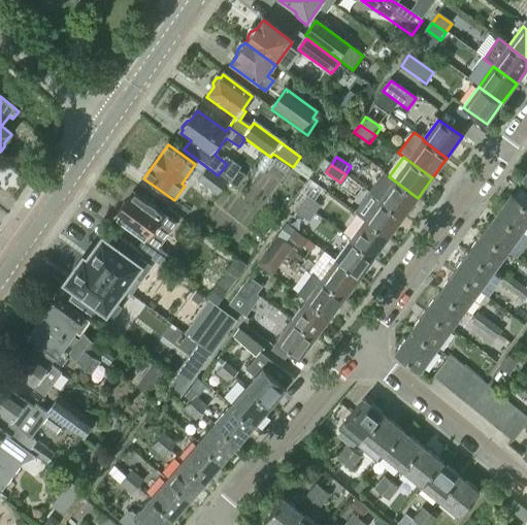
[(227,184),(218,176),(207,169),(197,183),(218,197),(227,184)]
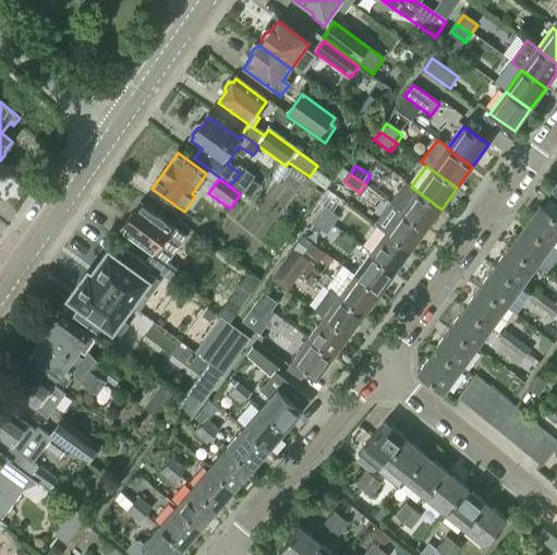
[(401,213),(425,230),(442,209),(411,186),(406,183),(390,205),(401,213)]
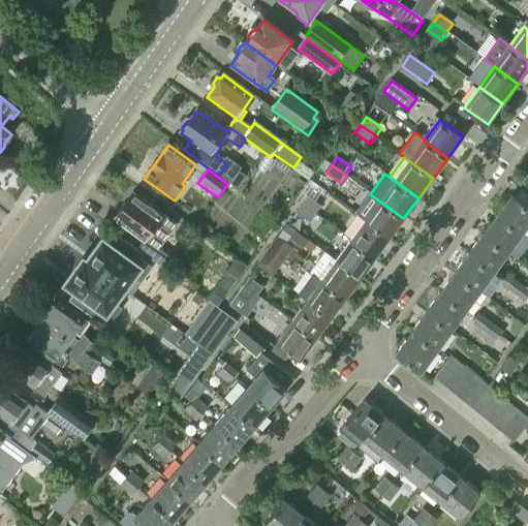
[(132,193),(114,220),(145,242),(137,251),(165,272),(174,260),(158,250),(177,225),(132,193)]
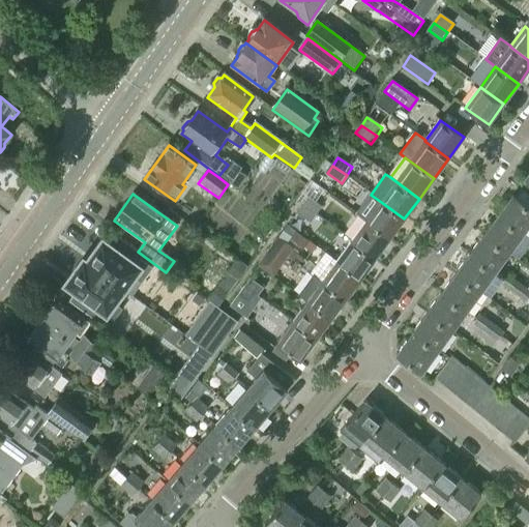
[(523,235),(528,227),(528,207),(512,197),(498,216),(523,235)]
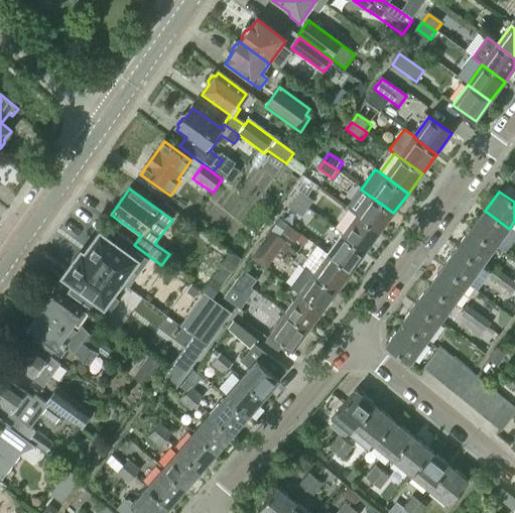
[(314,203),(300,193),(295,201),(308,211),(314,203)]
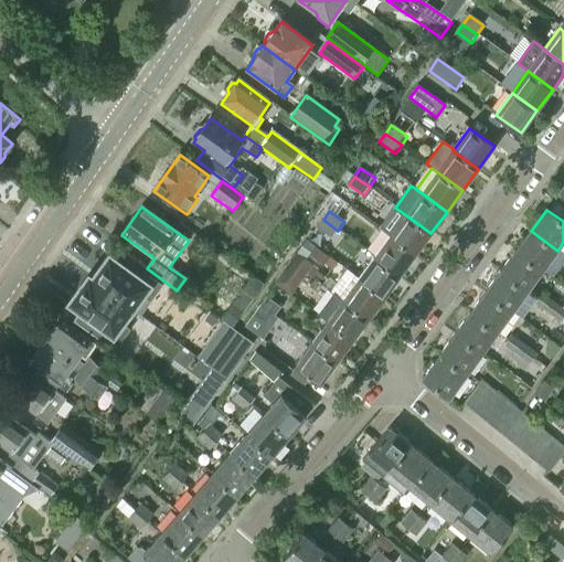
[(415,255),(431,233),(406,215),(390,236),(415,255)]
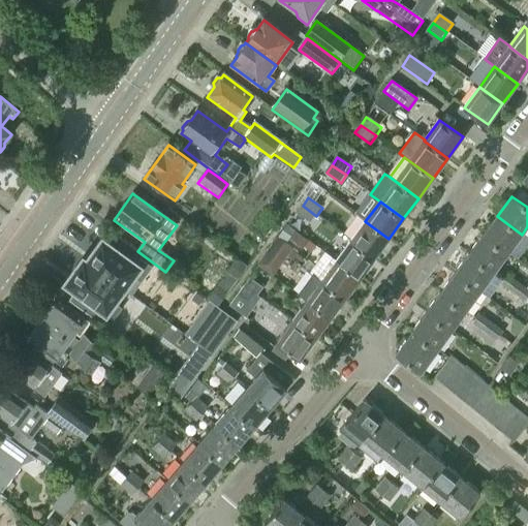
[(316,216),(303,206),(297,214),(311,224),(316,216)]
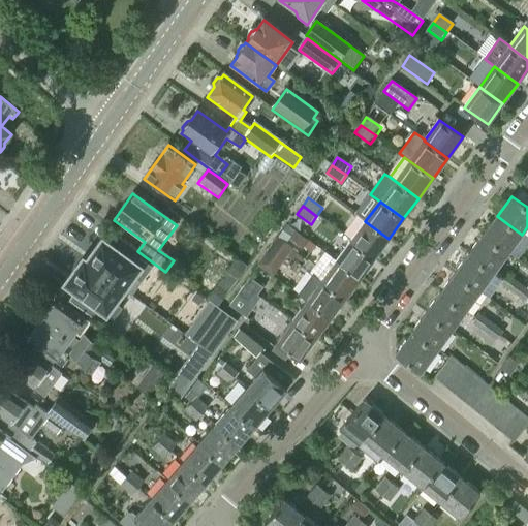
[(507,253),(522,235),(497,216),(484,236),(507,253)]
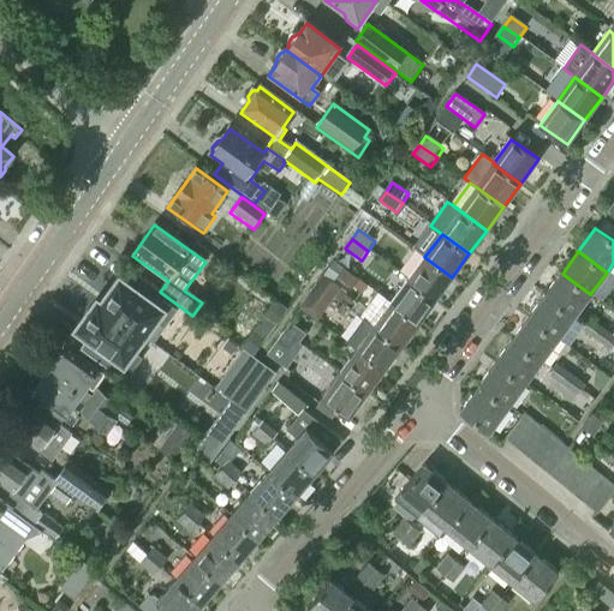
[(435,300),(452,277),(424,257),(407,281),(435,300)]
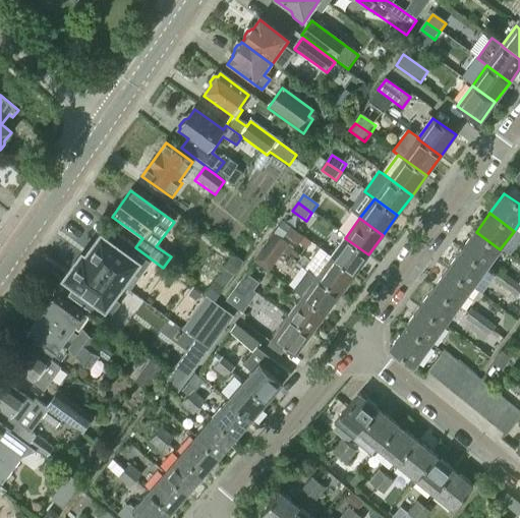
[(485,270),(500,249),(476,232),(461,251),(485,270)]
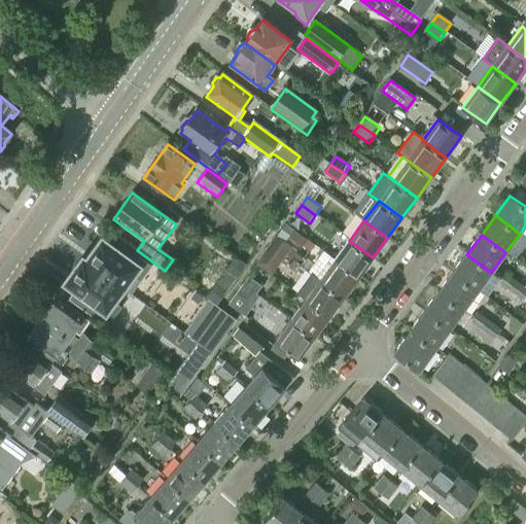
[(93,260),(90,266),(123,289),(132,277),(140,283),(150,269),(139,260),(142,255),(117,237),(110,247),(102,241),(90,257),(93,260)]
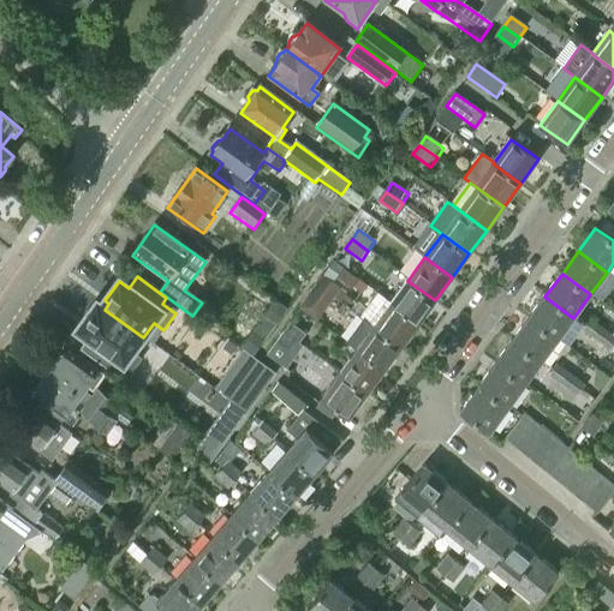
[(334,298),(340,288),(325,277),(317,287),(334,298)]
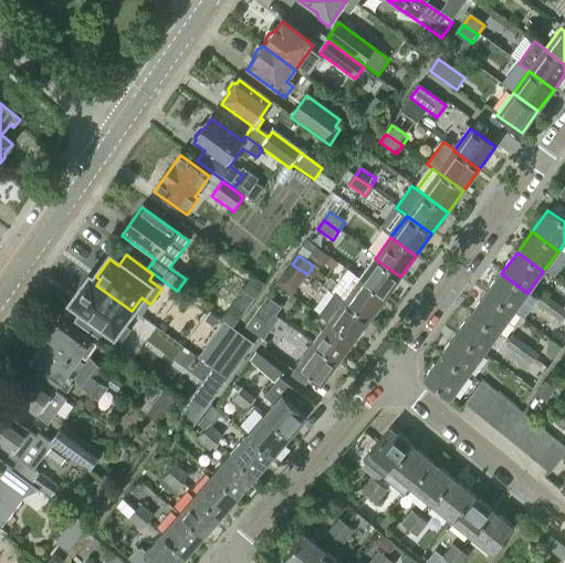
[(385,299),(400,277),(375,259),(359,280),(385,299)]
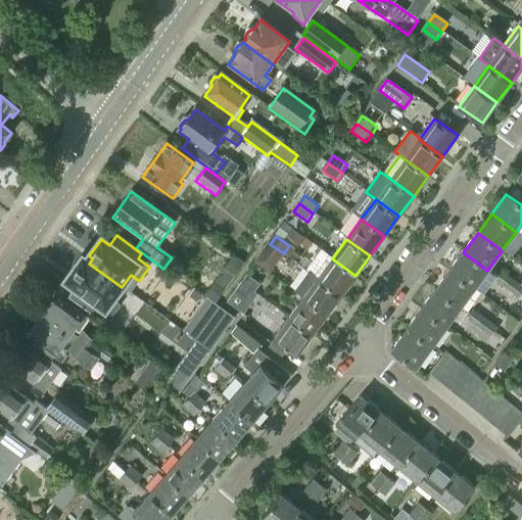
[(256,264),(270,274),(284,253),(270,244),(256,264)]
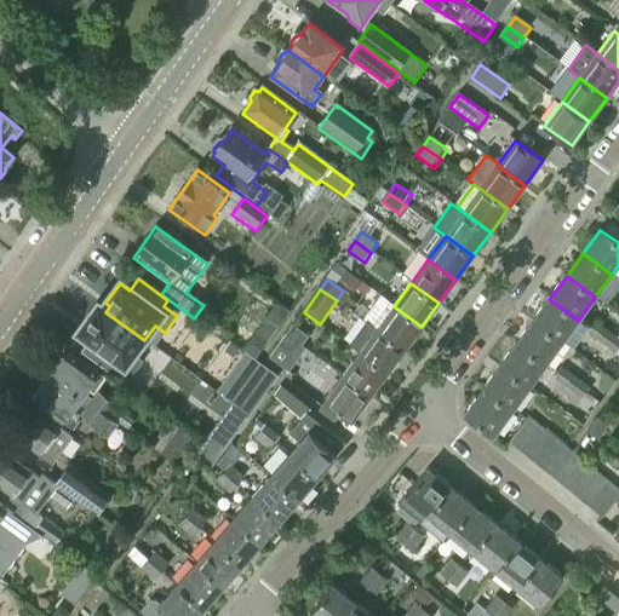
[(562,343),(578,321),(549,299),(533,322),(562,343)]
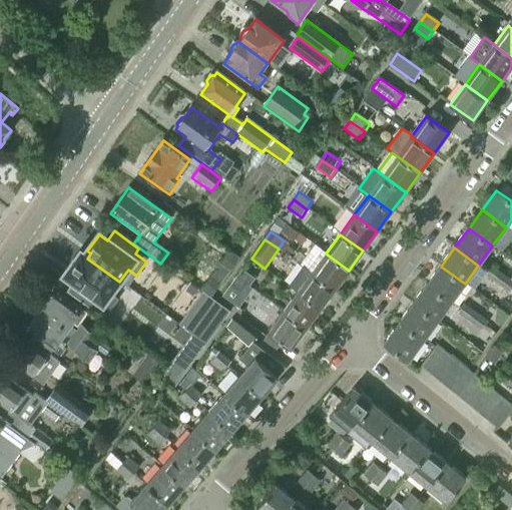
[(73,284),(66,293),(93,313),(96,308),(107,316),(117,302),(109,296),(119,282),(87,259),(80,253),(67,272),(77,279),(73,284)]
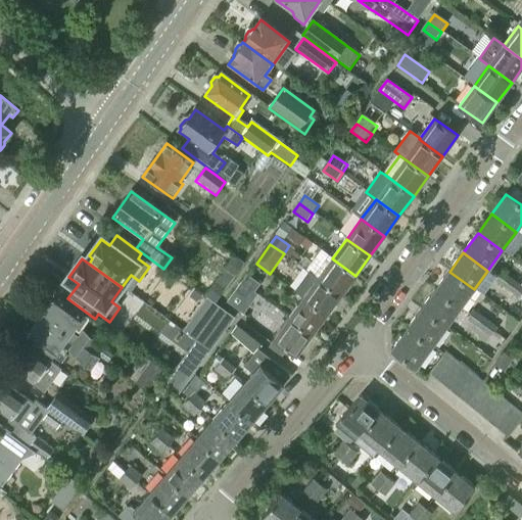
[(233,258),(205,297),(216,305),(244,266),(233,258)]
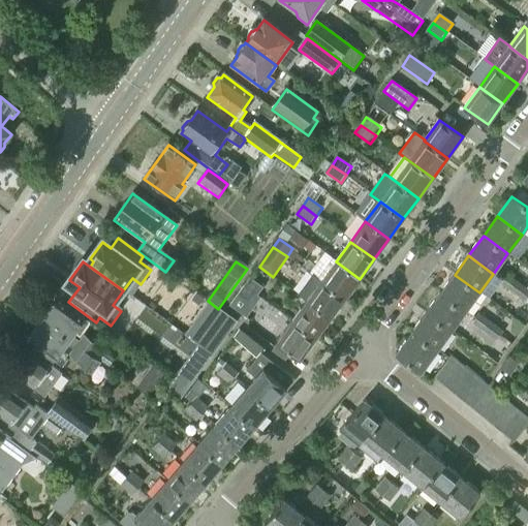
[(344,299),(360,279),(336,261),(321,282),(344,299)]
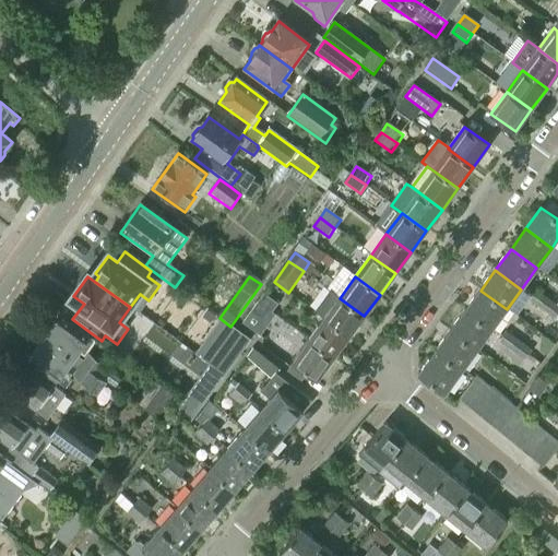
[(491,330),(500,318),(507,323),(513,315),(507,309),(481,291),(465,311),(491,330)]
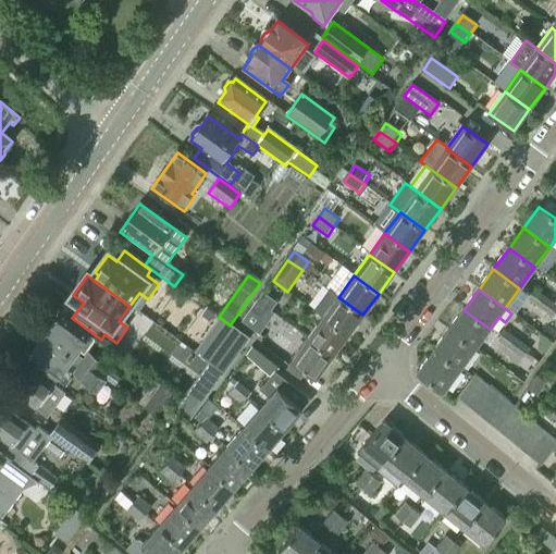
[(540,309),(546,300),(533,291),(527,299),(540,309)]
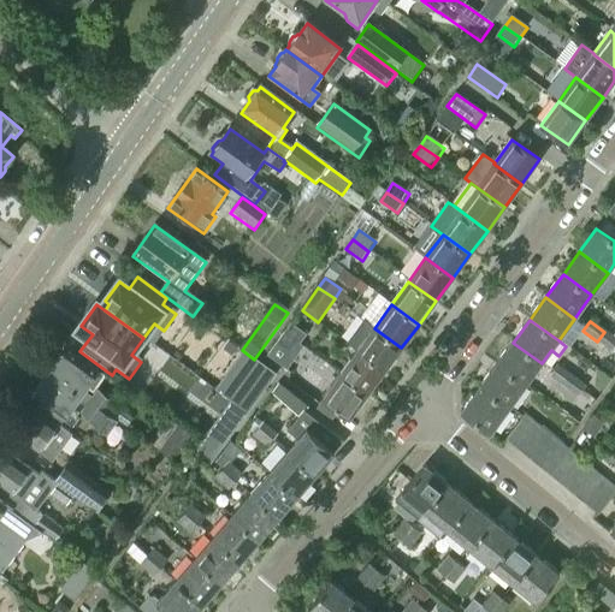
[(307,336),(291,325),(285,333),(301,345),(307,336)]
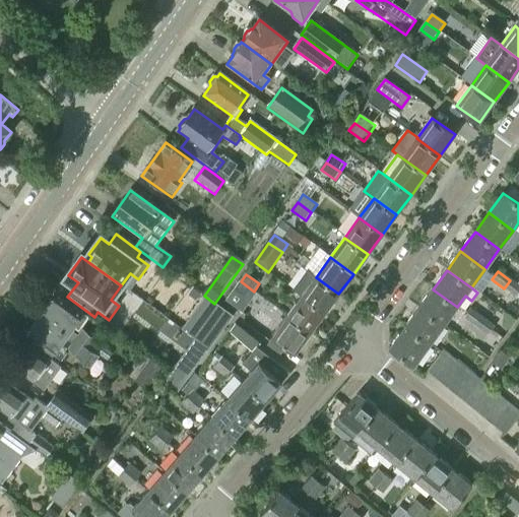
[(338,294),(316,277),(301,298),(324,314),(338,294)]
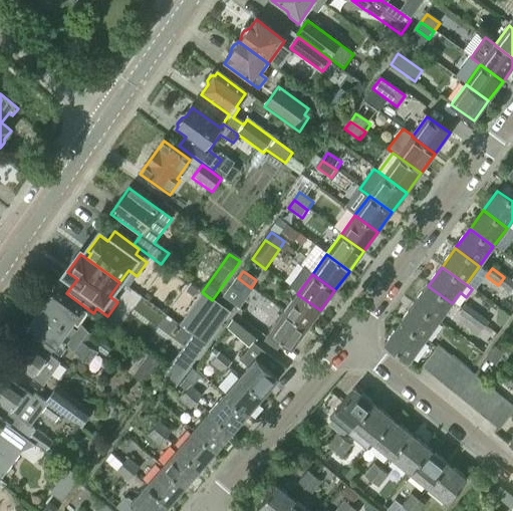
[(510,294),(512,291),(512,283),(504,277),(498,285),(510,294)]
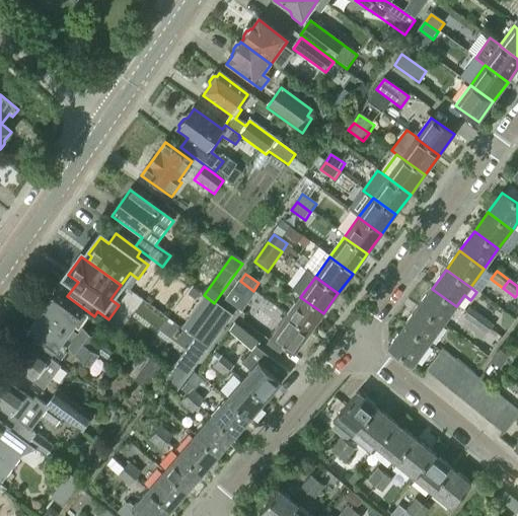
[(253,291),(240,281),(234,289),(247,299),(253,291)]
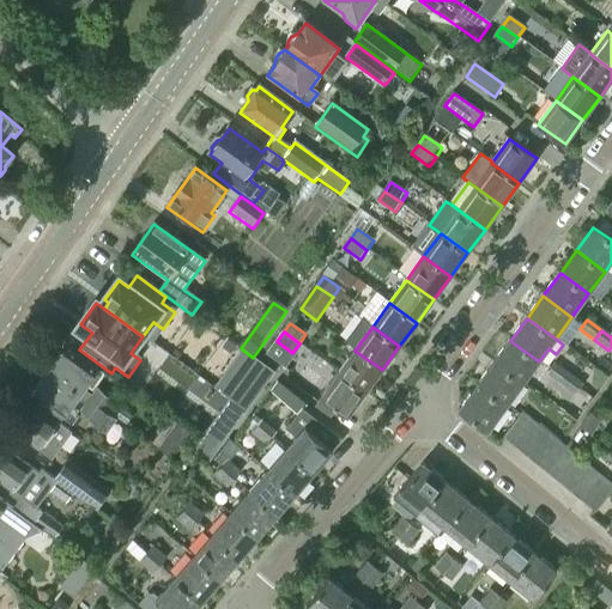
[(522,384),(539,361),(510,341),(495,364),(522,384)]
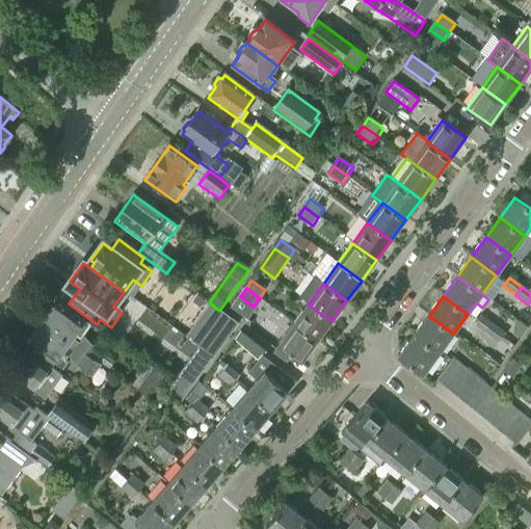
[(89,325),(56,300),(41,322),(90,359),(98,349),(84,339),(80,345),(72,340),(76,336),(80,339),(89,325)]
